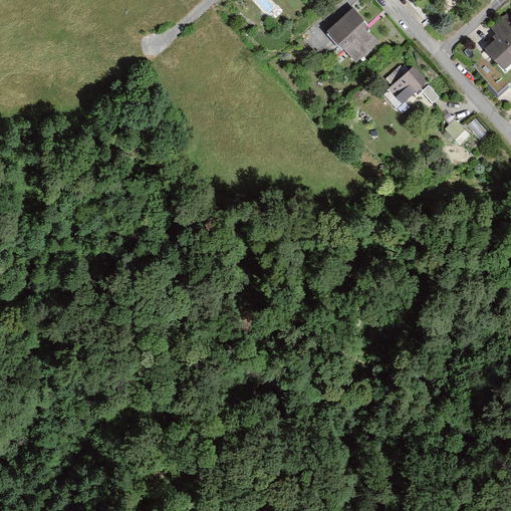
[(351,7),(325,29),(352,61),(378,38),(351,7)]
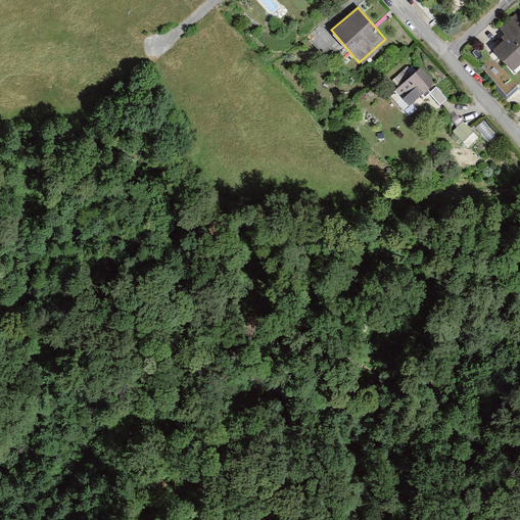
[(491,49),(511,73),(519,64),(519,21),(515,16),(501,29),(507,36),(491,49)]
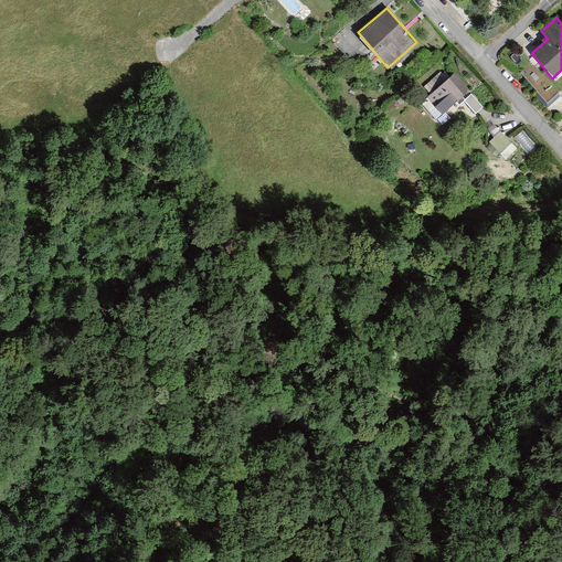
[(458,71),(430,95),(443,113),(473,88),(458,71)]
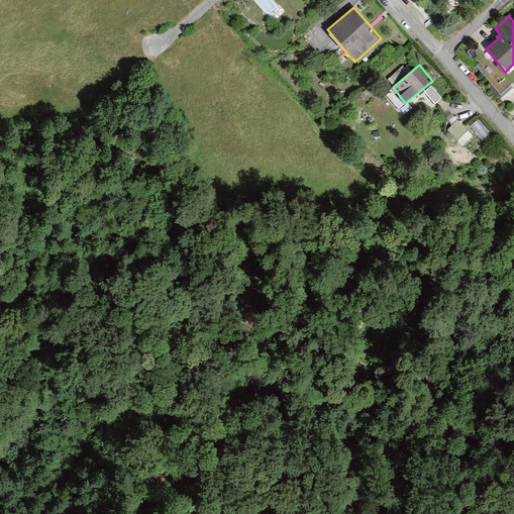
[(481,132),(489,127),(483,116),(475,121),(481,132)]
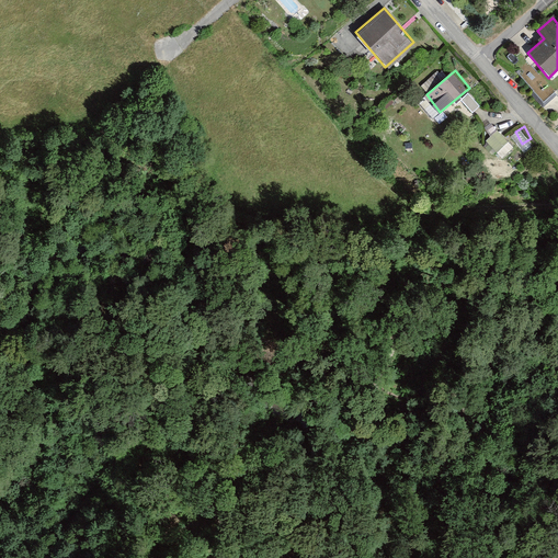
[(496,129),(486,139),(497,150),(507,140),(496,129)]
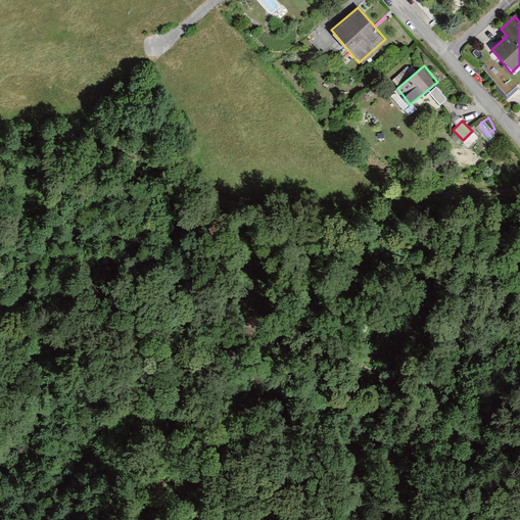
All buildings are outlined.
